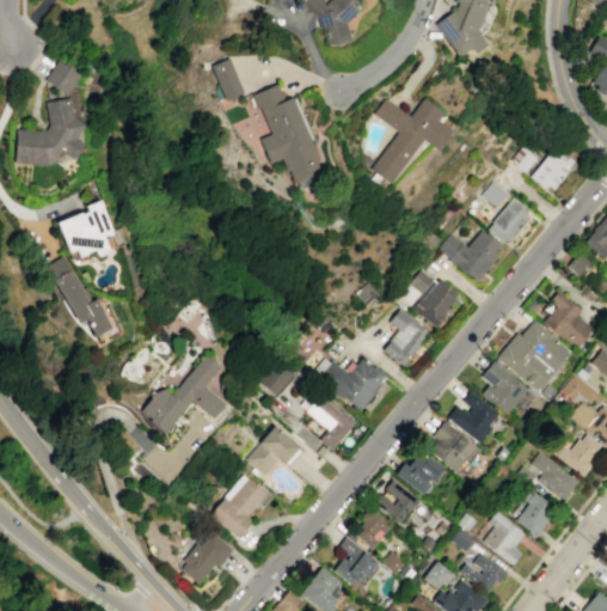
[(348,25),(351,40),(329,46),(320,17),(304,4),(301,0),(284,0),(279,4),(276,0),(322,0),(327,5),(331,0),(357,0),(357,1),(363,7),(360,12),(348,25)]
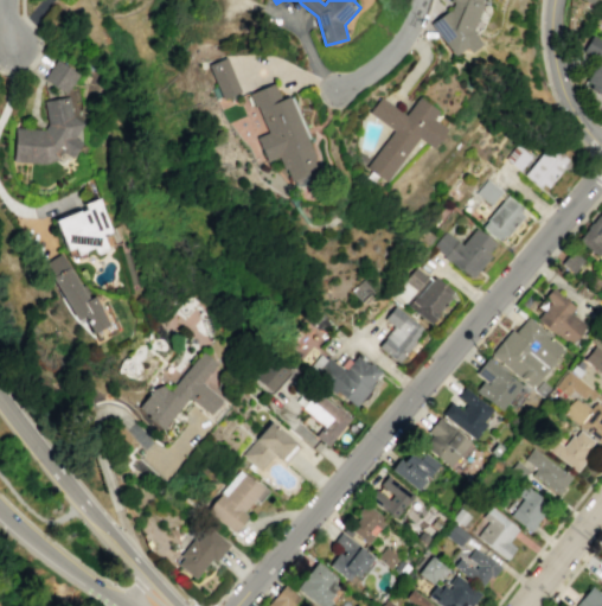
[(433,24),(456,57),(468,48),(472,53),(484,45),(474,31),(485,0),(453,0),(453,1),(456,4),(453,12),(452,11),(433,24)]
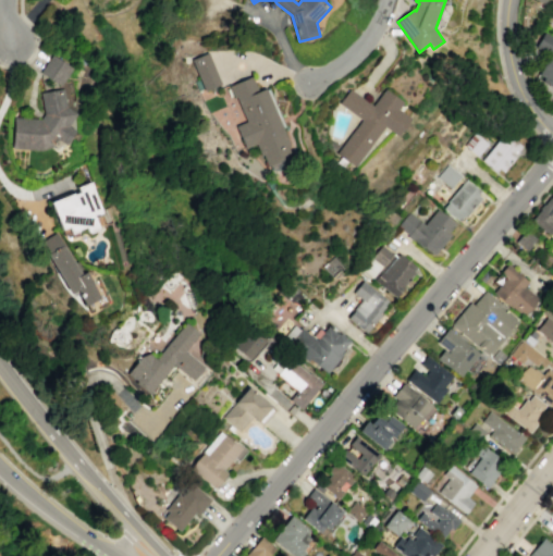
[(552,85),(541,78),(552,59),(552,53),(540,47),(548,33),(552,36),(552,85)]
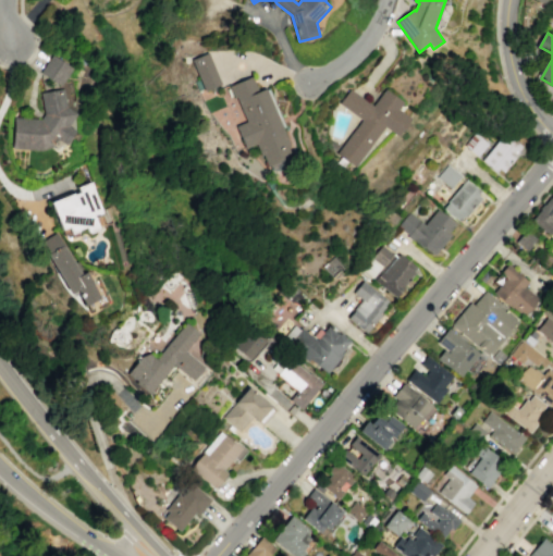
[(193,60),(210,53),(223,84),(206,91),(193,60)]
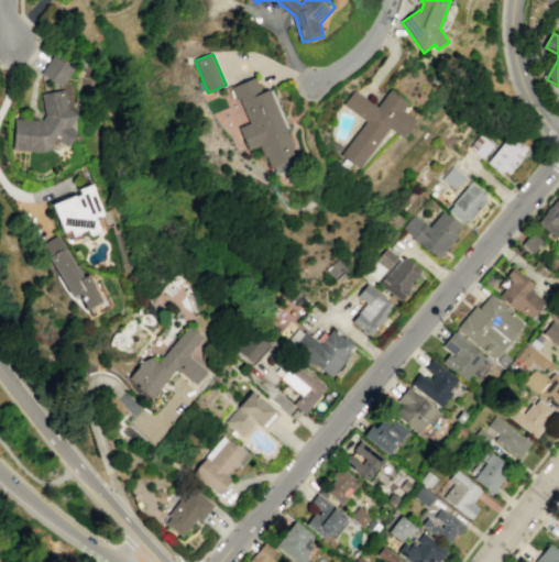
[(44,75),(55,56),(75,69),(64,87),(44,75)]
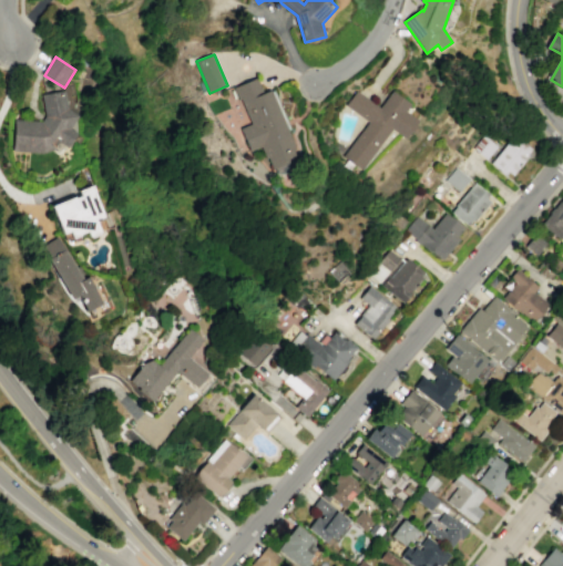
[(274,168),(269,157),(266,158),(262,147),(252,152),(242,129),(253,124),(237,86),(258,79),(265,94),(273,91),(300,158),(274,168)]
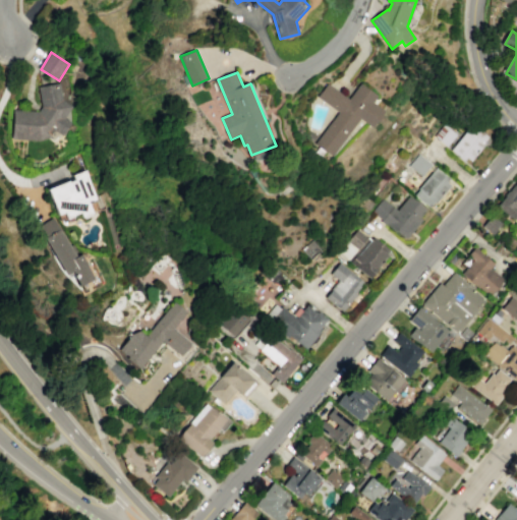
[(41,87),(61,83),(64,99),(74,107),(66,118),(72,122),(64,135),(55,129),(51,134),(52,137),(41,140),(12,138),(14,110),(41,112),(45,107),(41,87)]
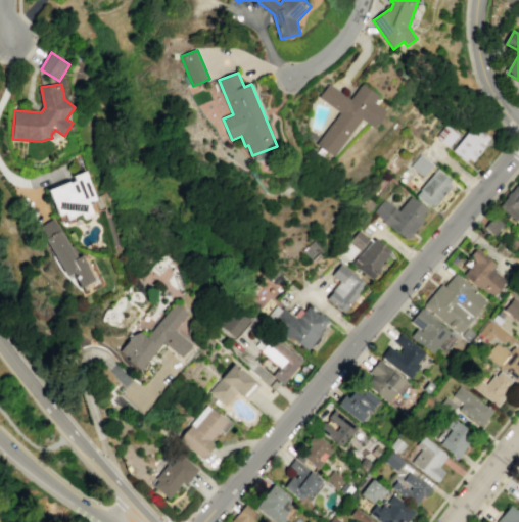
[(322,98),(342,113),(319,144),(335,156),(364,120),(375,128),(388,111),(376,102),(381,96),(365,84),(352,100),(332,85),(322,98)]
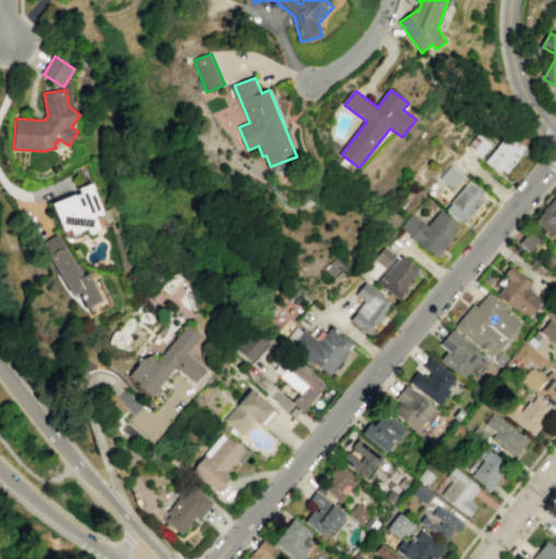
[(484,158),(494,144),(481,134),(470,147),(484,158)]
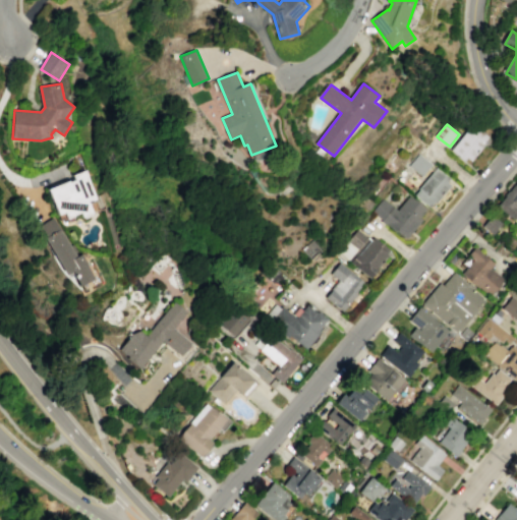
[(453,151),(466,162),(468,159),(472,162),(489,143),(486,141),(491,137),(475,124),(453,151)]
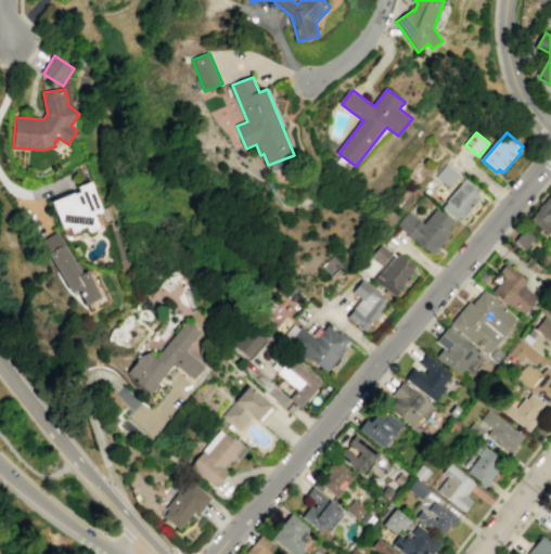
[(449,165),(462,176),(451,189),(438,177),(449,165)]
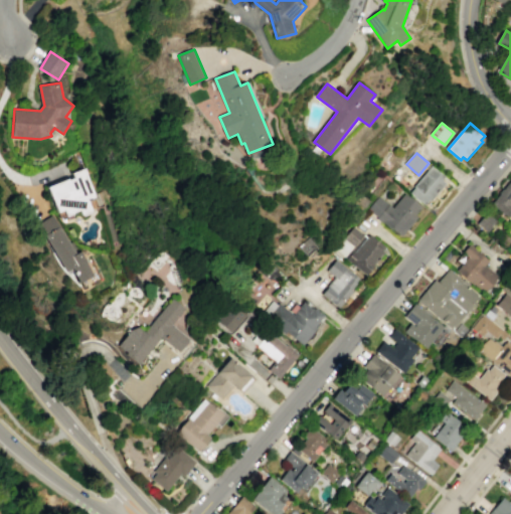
[(433,166),(450,180),(432,202),(431,201),(427,205),(411,193),(416,188),(415,187),(433,166)]
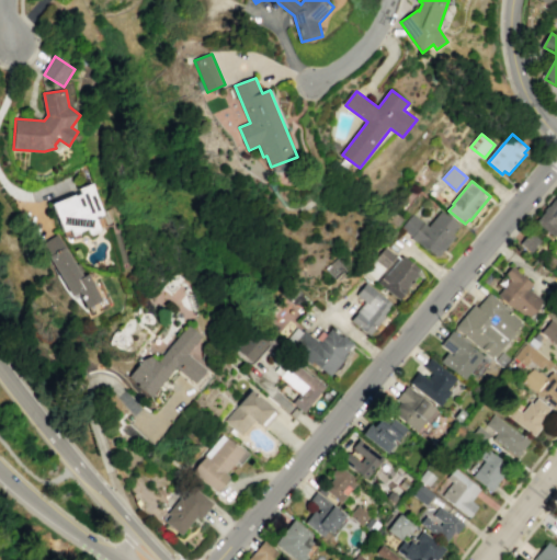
[(54,203),(64,231),(70,229),(74,237),(80,235),(79,231),(89,228),(91,235),(102,231),(97,218),(104,215),(93,183),(79,189),(81,194),(54,203)]
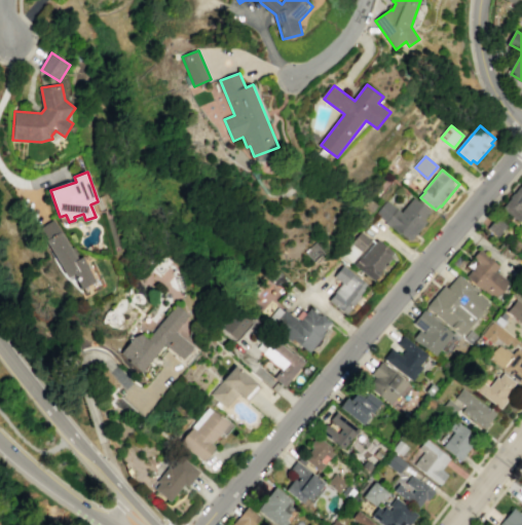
[(521,187),(504,211),(521,222),(521,187)]
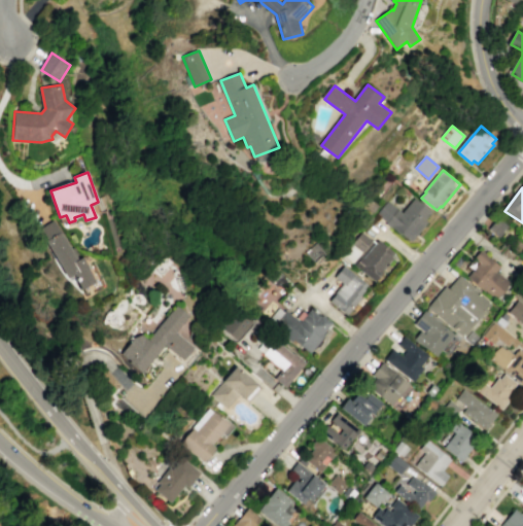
[(378,214),(390,201),(405,212),(417,199),(432,213),(426,220),(429,222),(411,243),(378,214)]
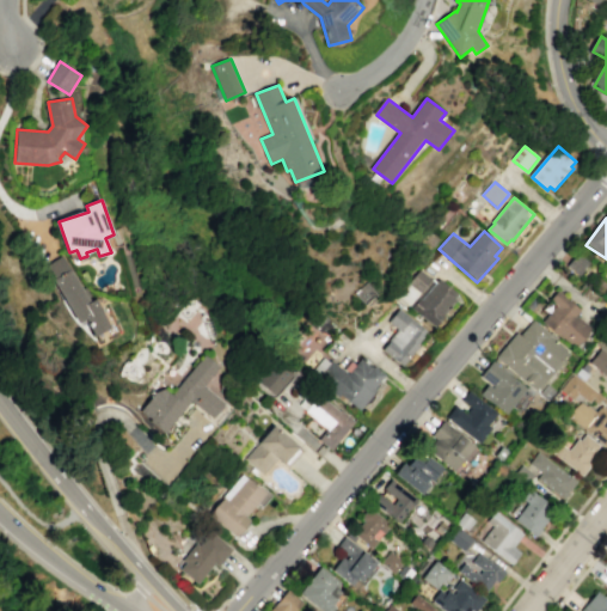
[(569,267),(578,254),(592,263),(582,276),(569,267)]
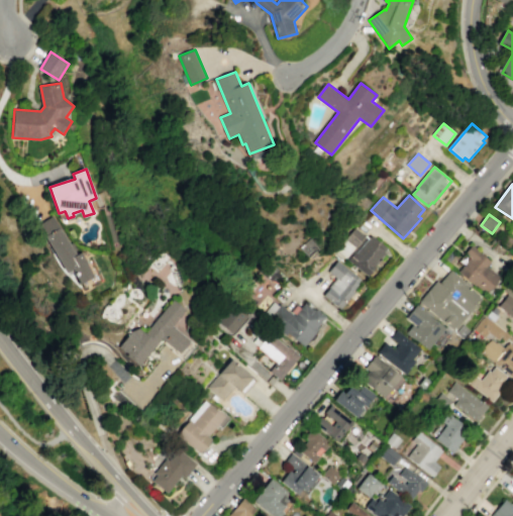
[(39,224),(66,273),(72,270),(80,285),(94,277),(81,252),(76,255),(55,216),(39,224)]
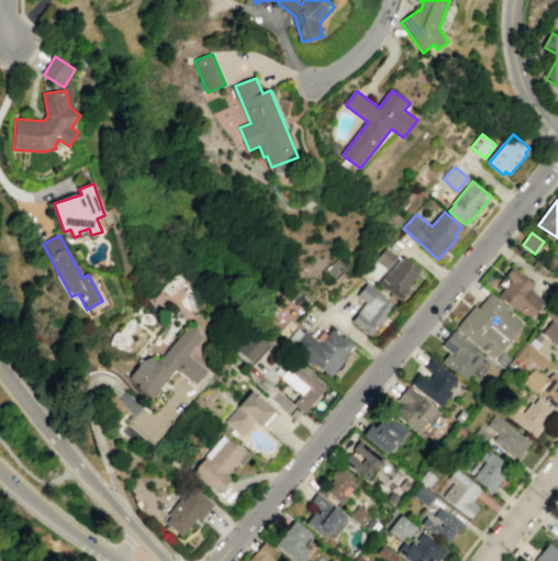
[(400,256),(390,248),(379,261),(390,269),(400,256)]
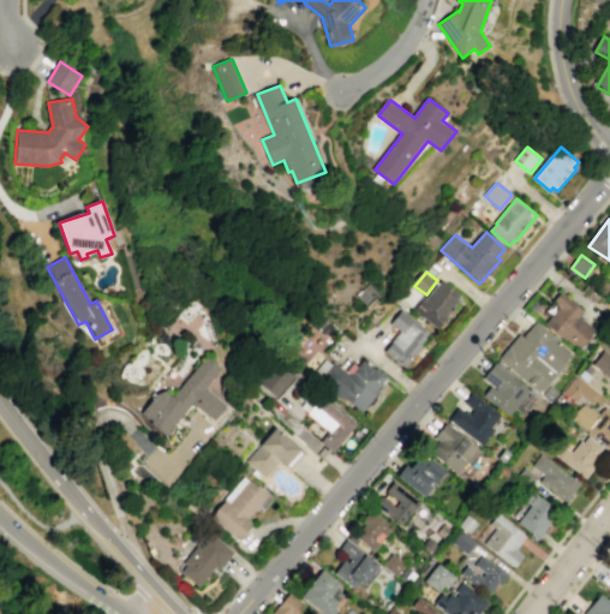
[(438,329),(461,303),(459,299),(461,296),(443,280),(425,302),(424,299),(416,310),(438,329)]
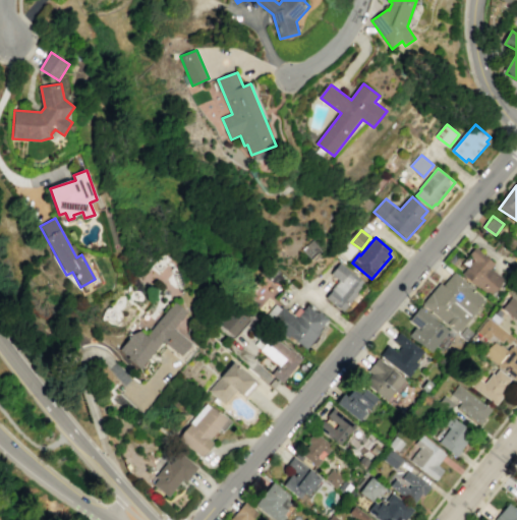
[(474,260),(463,274),(476,286),(477,285),(492,296),(505,280),(492,270),(496,265),(477,247),(470,255),(474,260)]
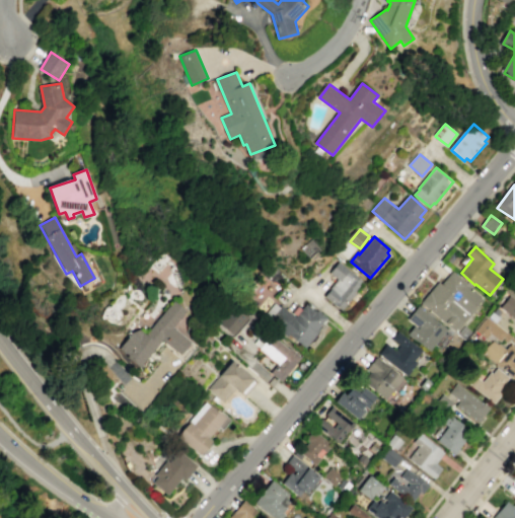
[(342,262),(363,281),(359,285),(361,287),(356,293),(358,294),(343,311),(326,297),(341,281),(332,273),(342,262)]
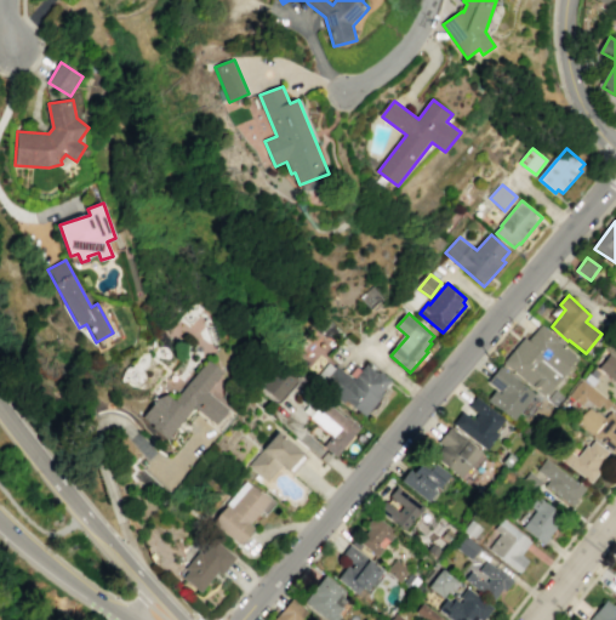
[(526,337),(506,363),(545,397),(547,393),(549,396),(580,359),(576,357),(577,356),(566,346),(568,343),(562,339),(560,340),(543,325),(530,340),(526,337)]
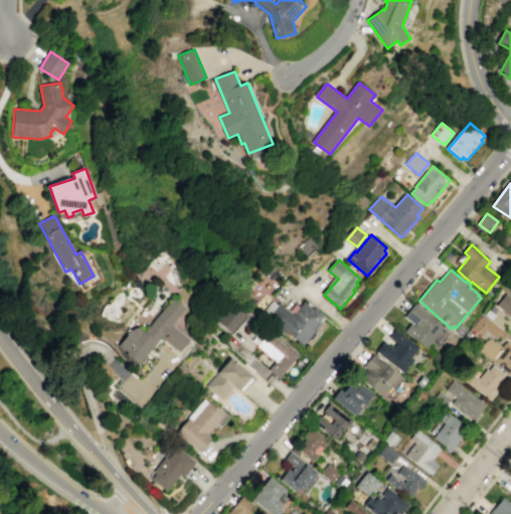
[(510,296),(508,294),(499,306),(510,315),(510,296)]
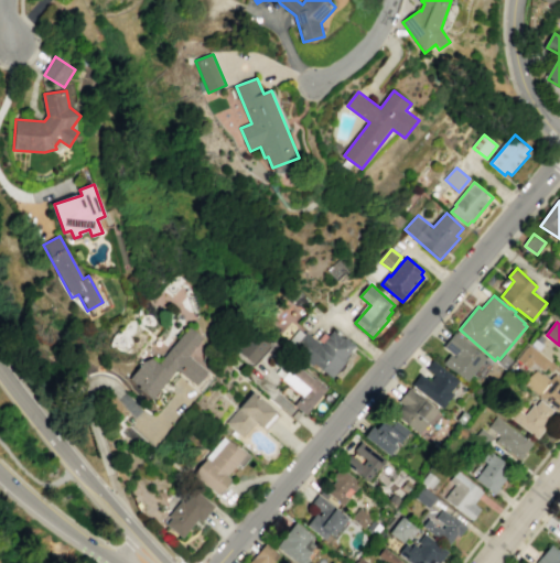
[(191,328),(203,338),(189,356),(208,372),(197,386),(178,370),(153,400),(140,388),(141,387),(131,378),(146,361),(154,358),(160,363),(163,363),(191,328)]
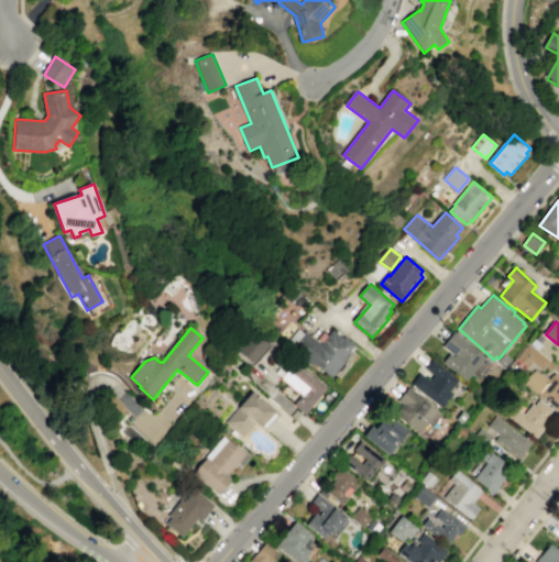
[(357,345),(346,335),(343,338),(335,330),(322,343),(308,331),(306,333),(300,328),(287,343),(313,365),(315,363),(332,378),(349,360),(347,357),(357,345)]
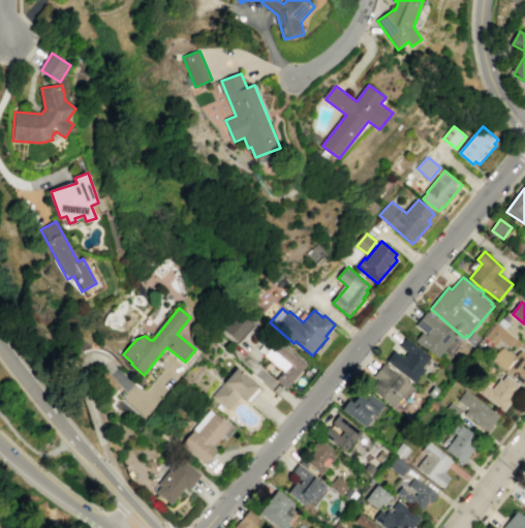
[(242,344),(259,324),(245,312),(227,331),(242,344)]
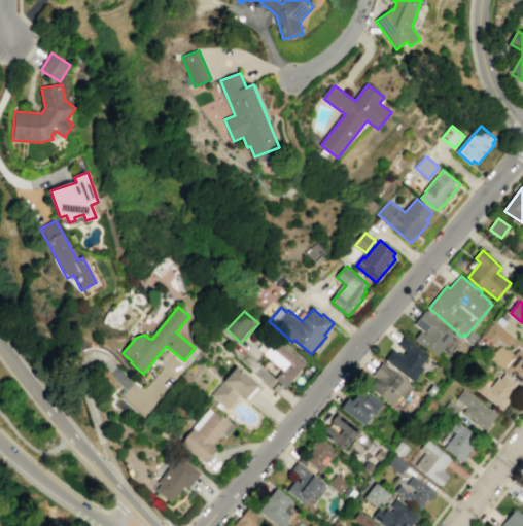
[(426,311),(455,335),(454,336),(461,341),(449,356),(443,352),(438,357),(415,340),(422,330),(415,324),(426,311)]
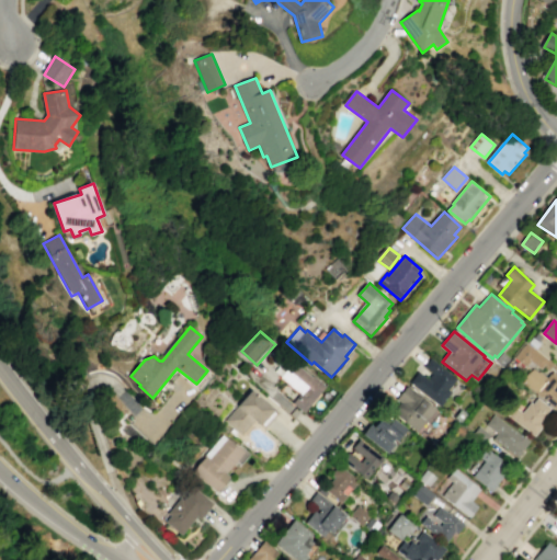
[(556,366),(529,343),(516,356),(529,366),(533,362),(543,369),(544,367),(549,372),(553,374),(549,378),(542,372),(541,374),(536,369),(530,375),(525,383),(556,408),(556,366)]
